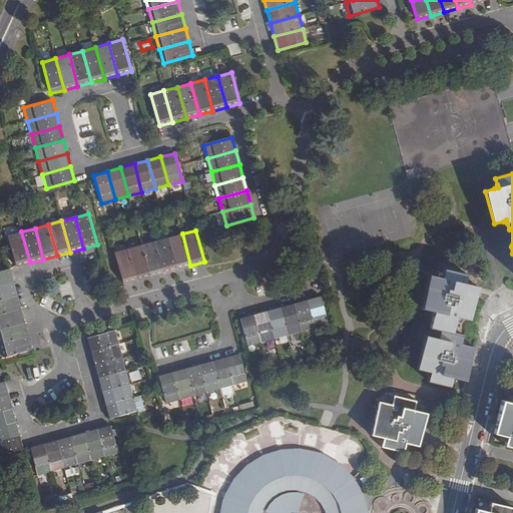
[(21,231),(8,235),(16,267),(30,263),(21,231)]
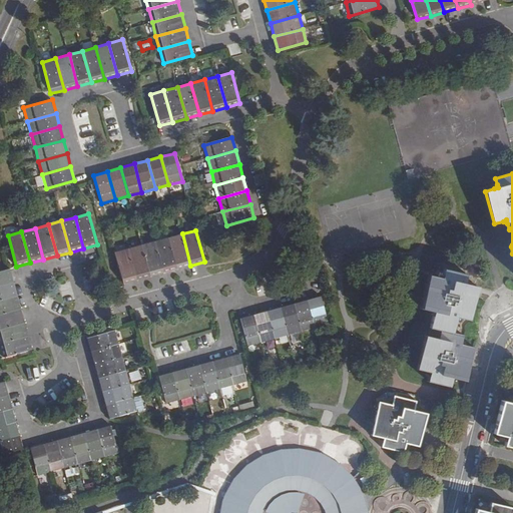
[(168,237),(177,269),(190,266),(182,233),(168,237)]
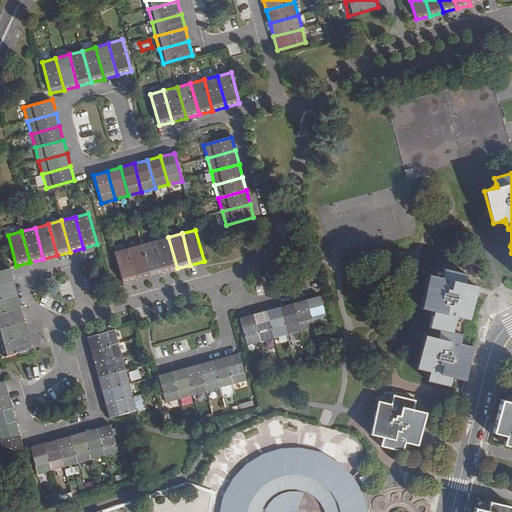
[(155,241),(163,272),(177,268),(168,237),(155,241)]
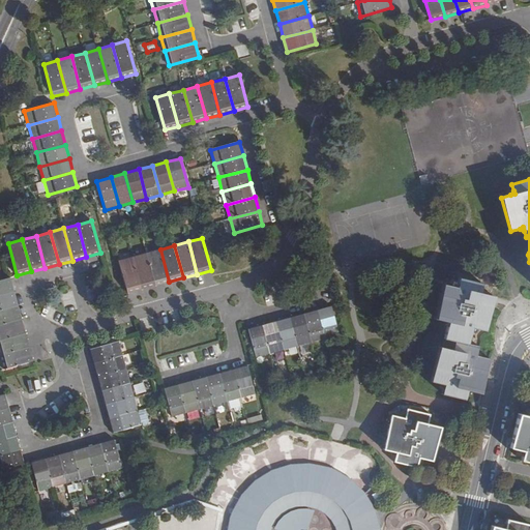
[(146,253),(155,286),(169,282),(160,249),(146,253)]
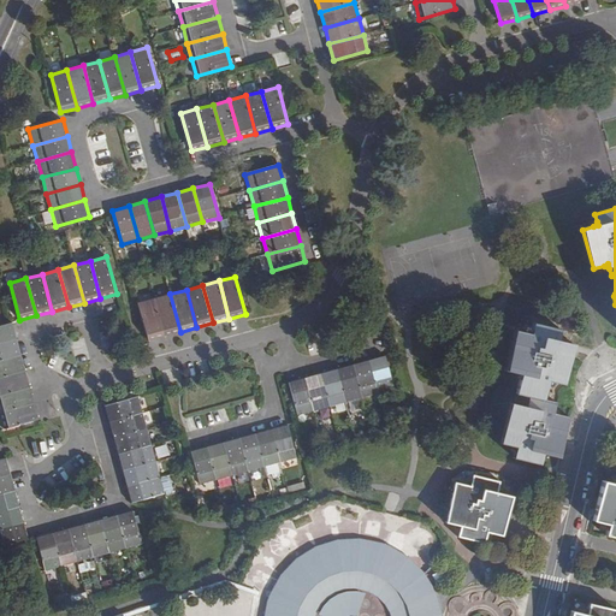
[(154,298),(165,337),(181,332),(170,294),(154,298)]
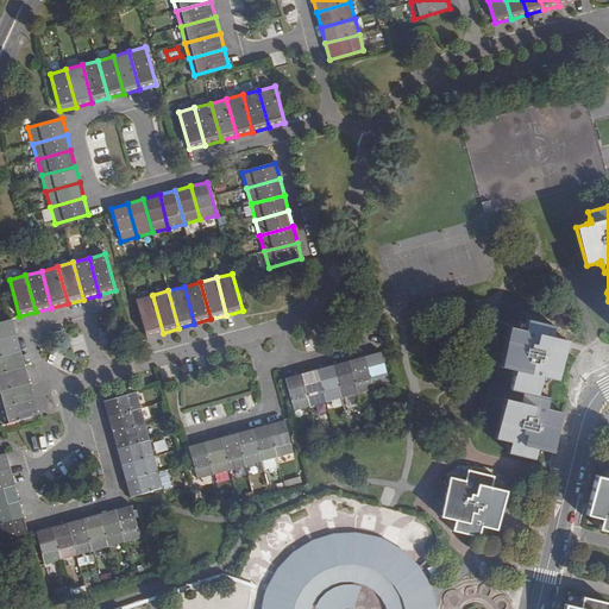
[(146,337),(163,333),(152,295),(136,299),(146,337)]
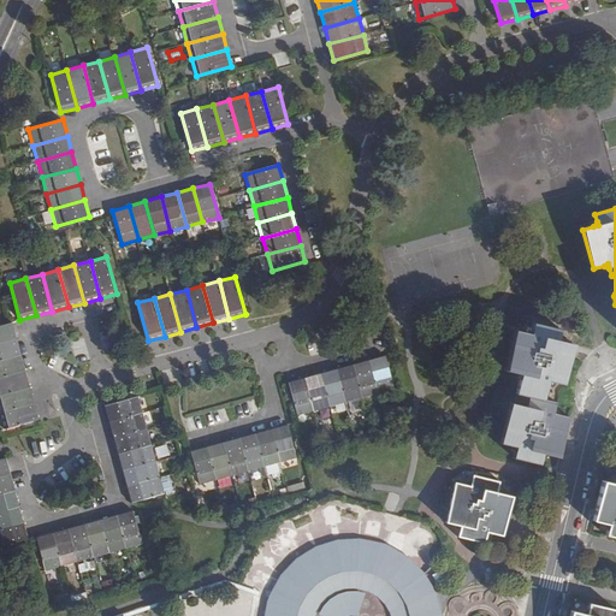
[(384,313),(373,315),(377,326),(388,323),(384,313)]
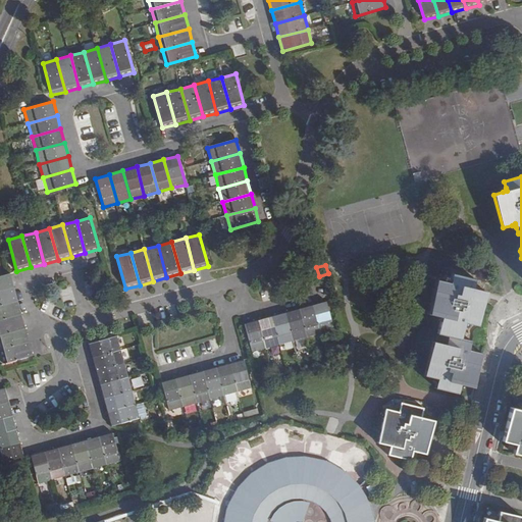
[(0,291),(14,288),(11,273),(0,275),(0,291)]
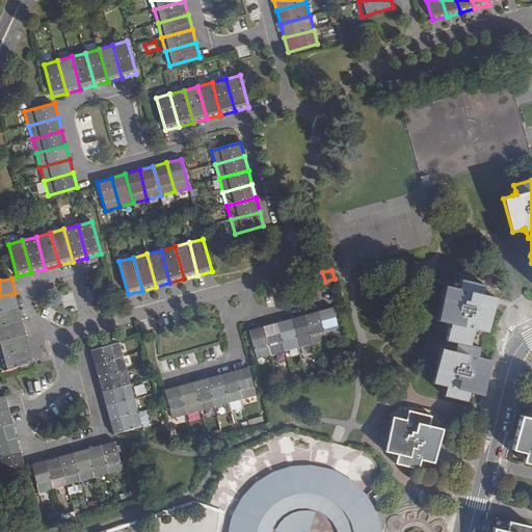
[(446,390),(445,395),(468,400),(469,395),(470,392),(473,392),(482,395),(490,361),(481,357),(478,356),(478,353),(480,348),(469,345),(472,331),(473,328),(477,329),(486,331),(495,297),(484,295),(481,294),(482,290),(483,285),(461,280),(459,286),(458,289),(455,288),(446,286),(437,319),(446,322),(450,323),(449,326),(446,340),(457,342),(455,349),(455,351),(452,351),(442,348),(432,383),(444,386),(447,387),(446,390)]
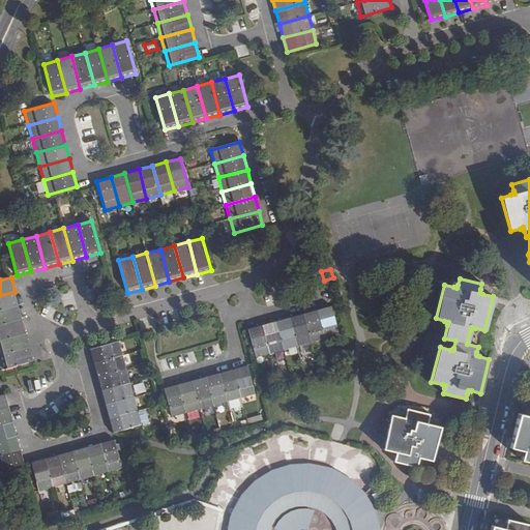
[(0,310),(19,305),(15,292),(0,295),(0,310)]
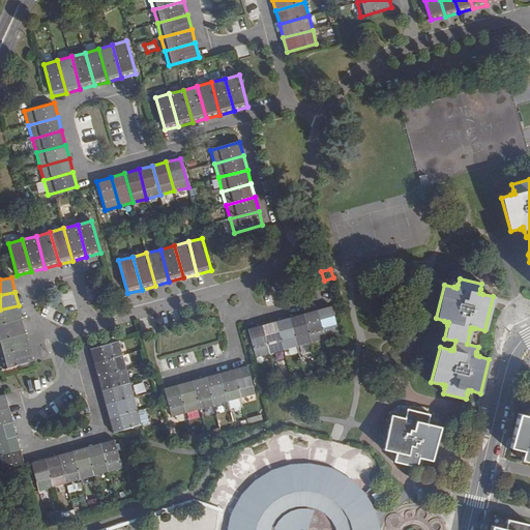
[(0,325),(22,319),(19,305),(0,310),(0,325)]
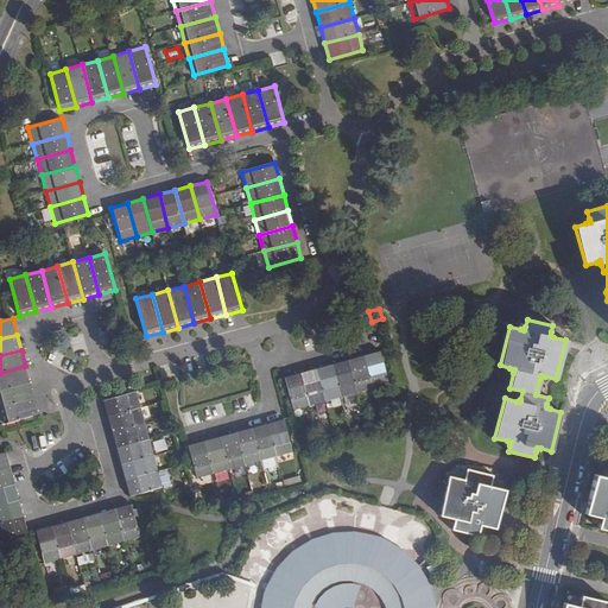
[(380,350),(365,355),(373,388),(390,384),(381,354),(380,350)]
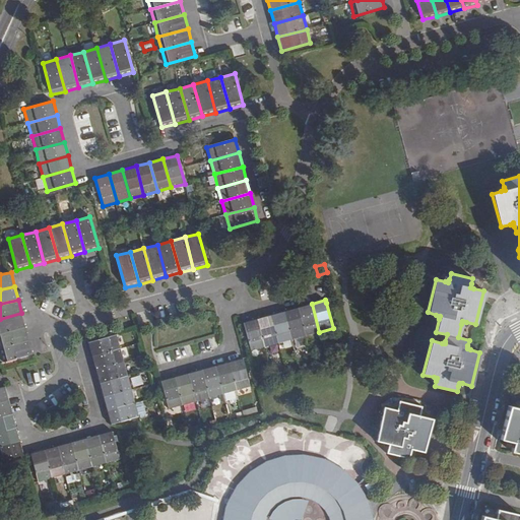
[(319,332),(312,304),(298,307),(306,336),(319,332)]
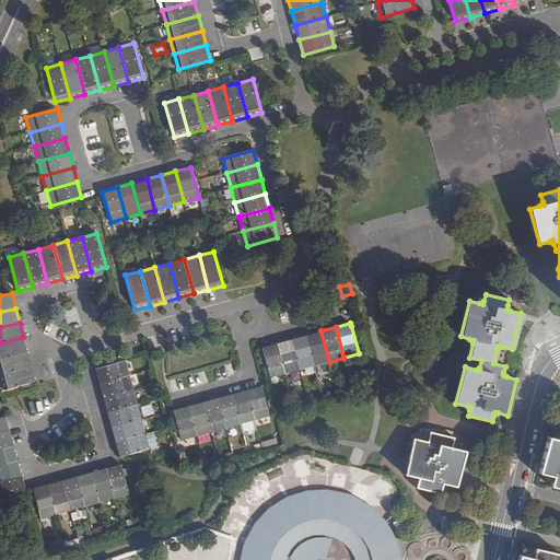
[(329,362),(321,330),(306,335),(314,365),(329,362)]
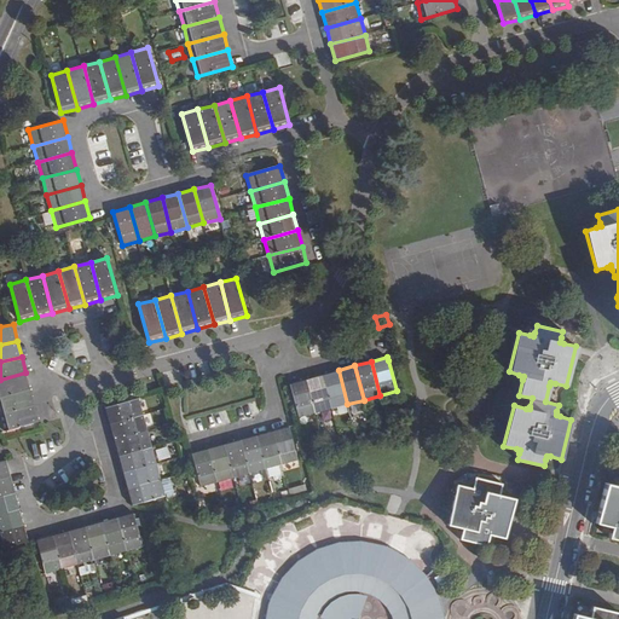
[(347,404),(339,370),(323,375),(331,409),(347,404)]
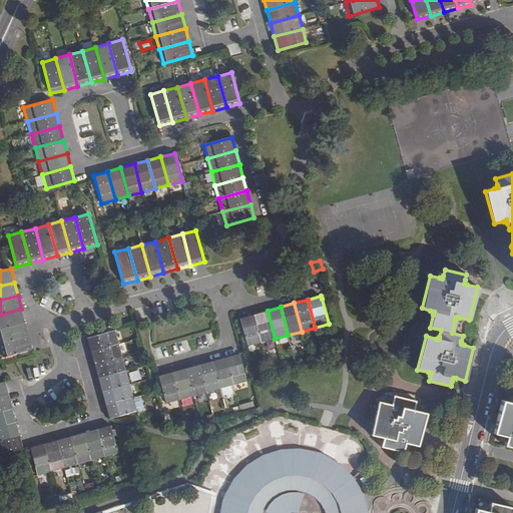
[(0,329),(25,323),(21,309),(0,315),(0,329)]
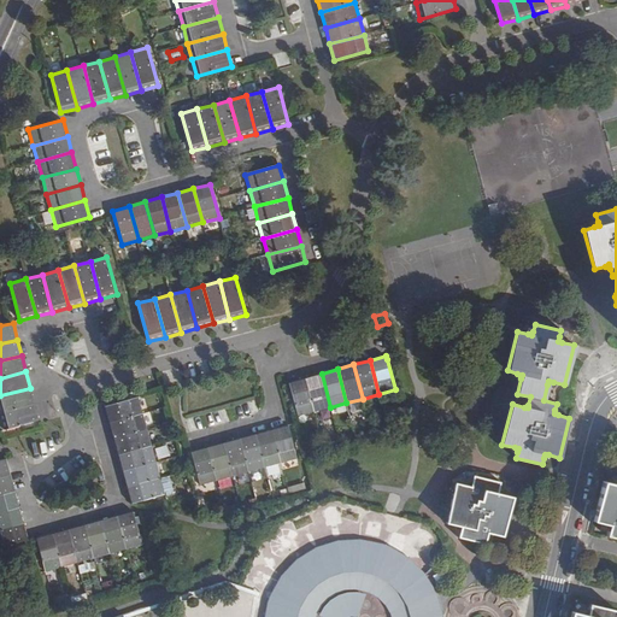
[(330,407),(322,374),(305,378),(315,412),(330,407)]
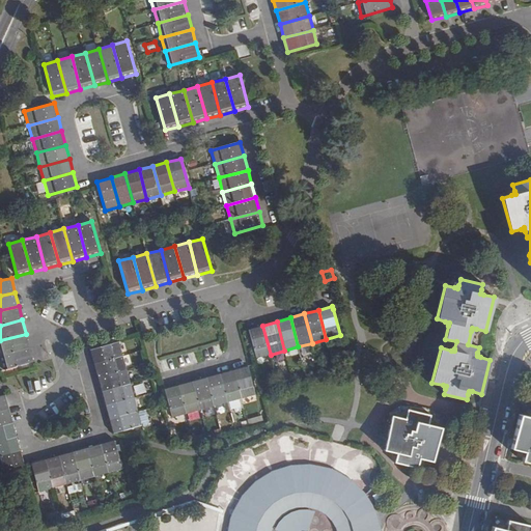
[(271,355),(262,326),(249,329),(256,358),(271,355)]
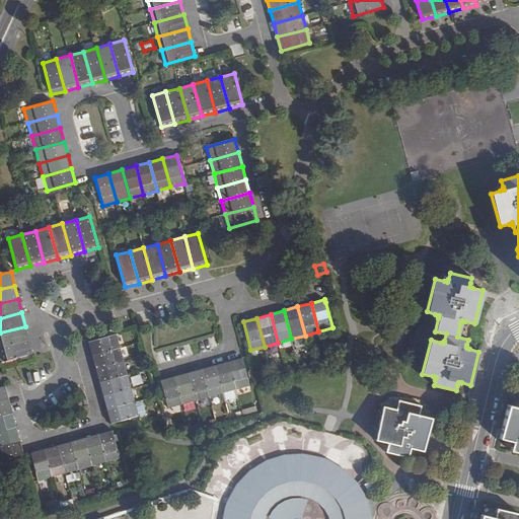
[(0,347),(29,340),(25,326),(0,332),(0,347)]
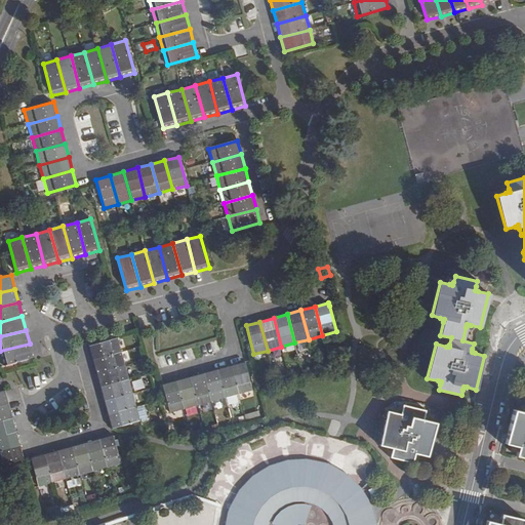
[(92,360),(122,352),(118,338),(89,347),(92,360)]
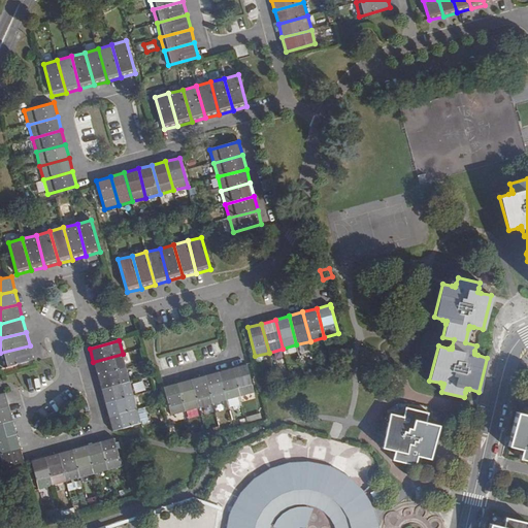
[(296,344),(283,349),(285,354),(298,351),(296,344)]
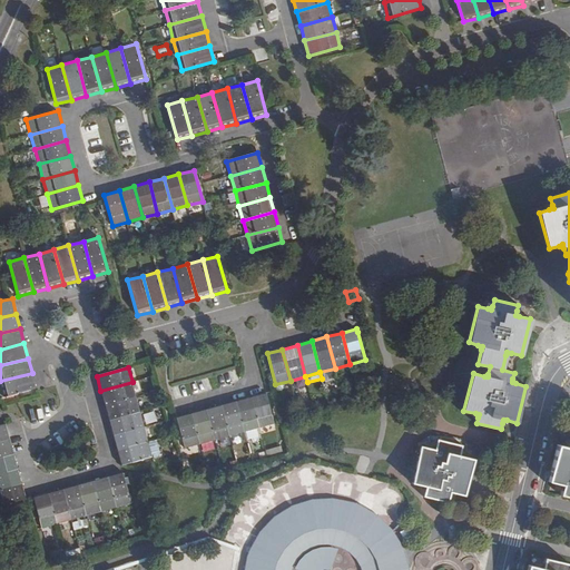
[(37,387),(32,373),(0,381),(0,386),(2,397),(37,387)]
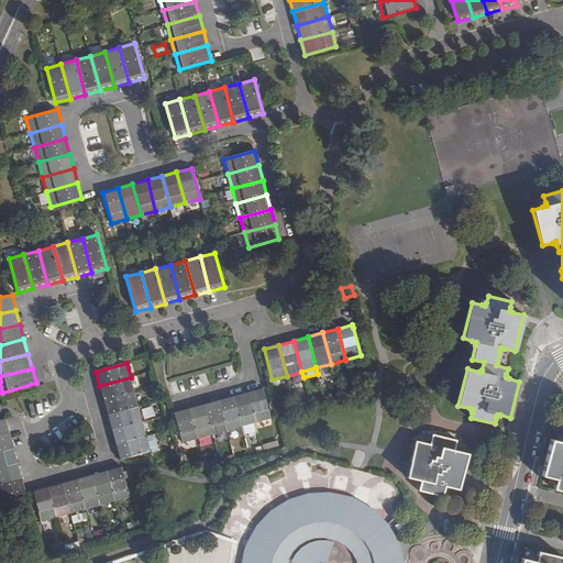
[(103,401),(134,393),(131,377),(99,386),(103,401)]
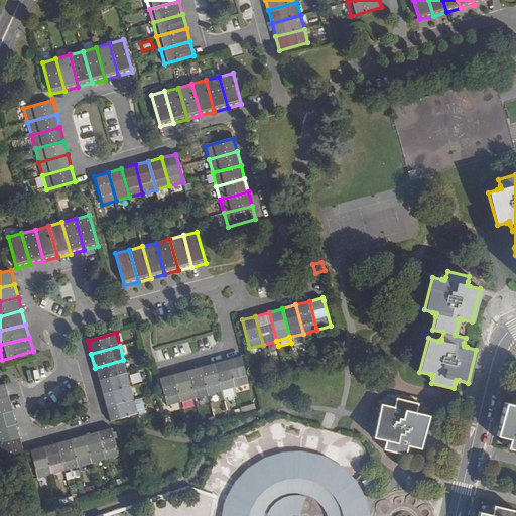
[(227,359),(235,387),(248,384),(241,355),(227,359)]
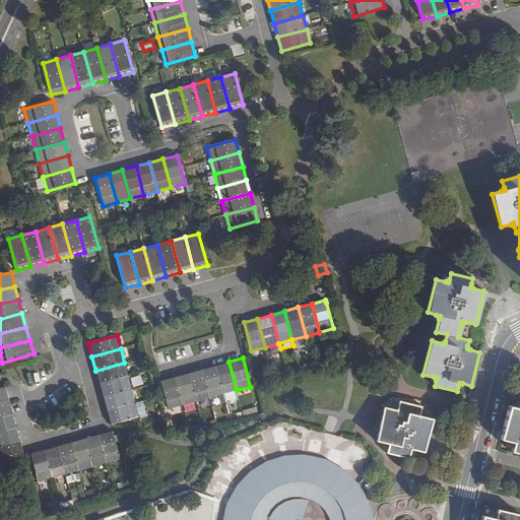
[(215,366),(223,394),(237,390),(229,362),(215,366)]
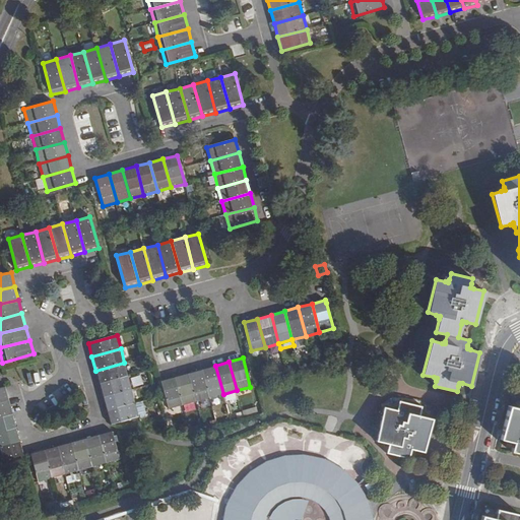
[(100,384),(128,376),(124,363),(95,371),(100,384)]
